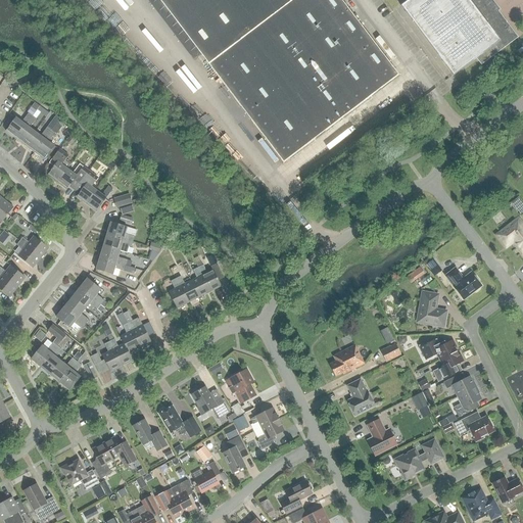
[(159,0),(208,64),(284,163),(398,76),(340,0),(159,0)]
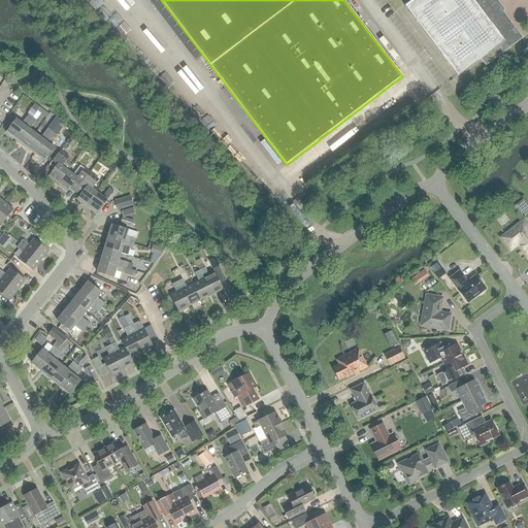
[(411,0),(404,6),(457,76),(480,60),(481,59),(486,66),(523,38),(494,0),(411,0)]
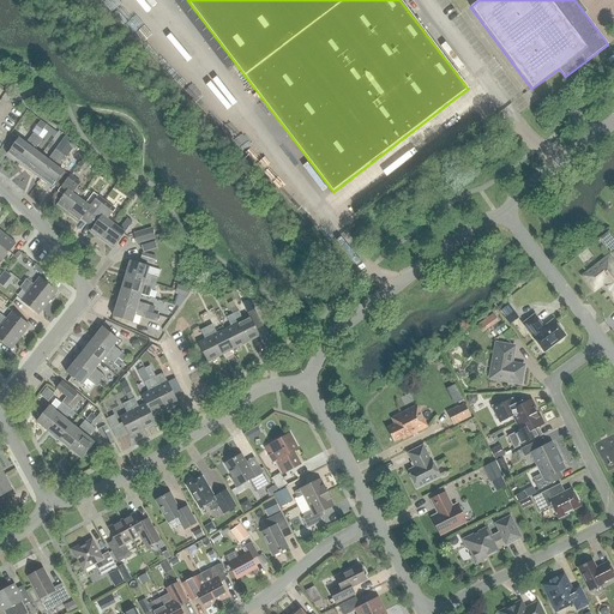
[(6,155),(18,163),(37,137),(32,133),(25,143),(18,138),(6,155)]
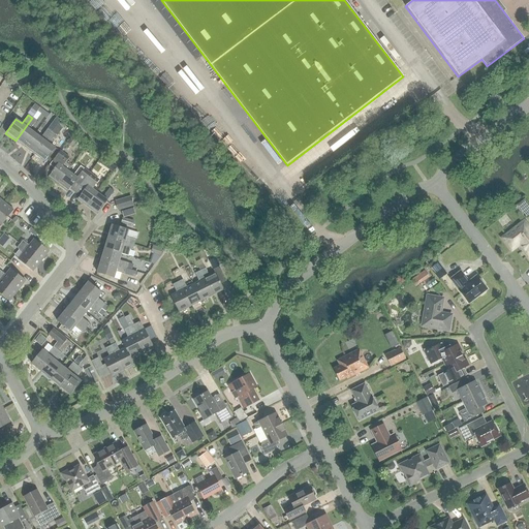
[(35,133),(25,148),(34,155),(52,132),(59,122),(60,120),(56,117),(40,137),(35,133)]
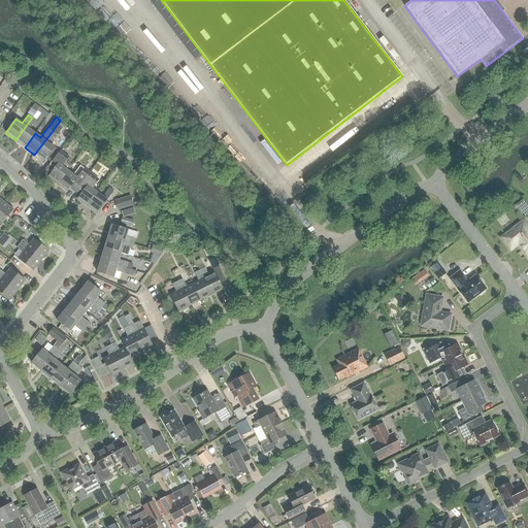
[(25,147),(35,133),(30,129),(36,121),(32,118),(15,140),(25,147)]
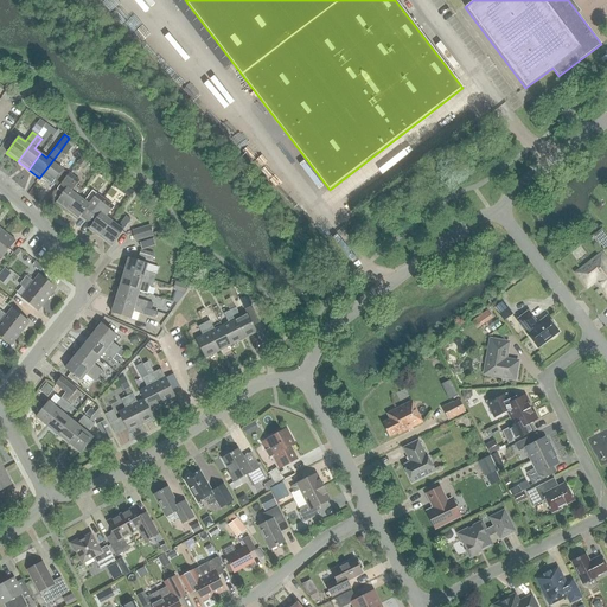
[(59,152),(39,178),(51,186),(53,183),(58,186),(68,173),(56,165),(72,144),(68,140),(59,152)]
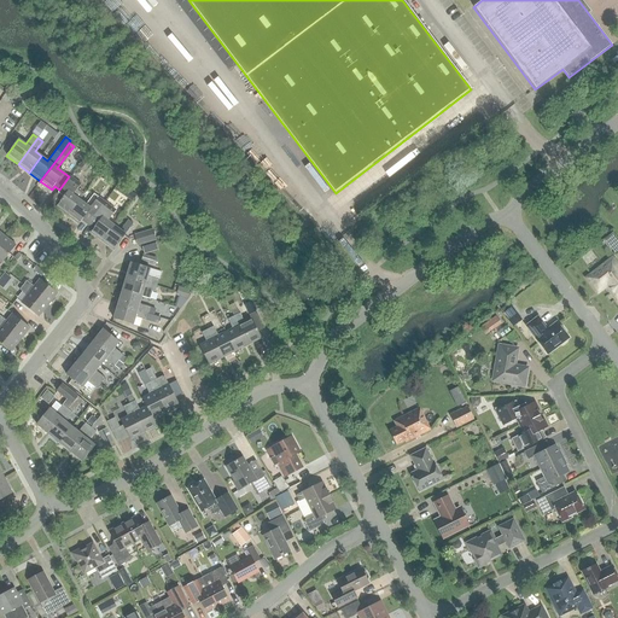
[(79,165),(86,172),(92,164),(83,159),(79,165)]
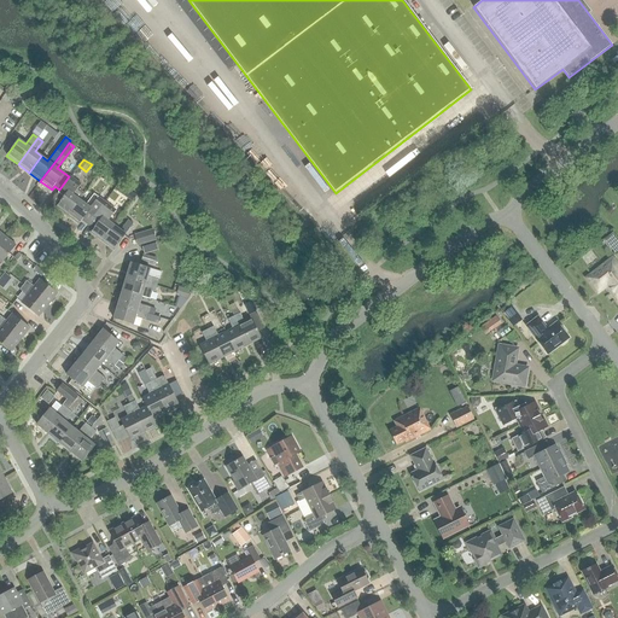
[(66,216),(80,199),(83,193),(77,188),(81,185),(70,176),(58,192),(64,196),(56,208),(66,216)]
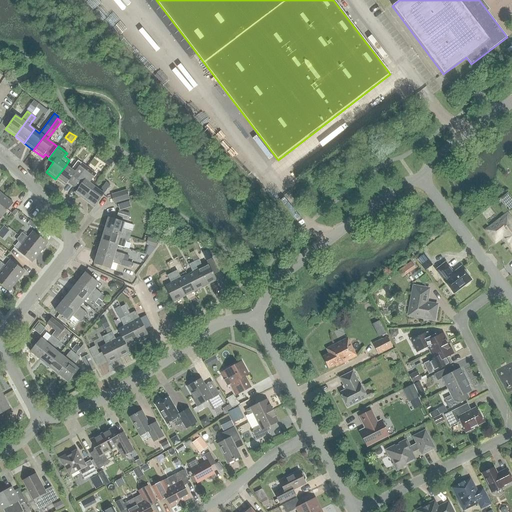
[(99,160),(103,154),(98,151),(98,152),(94,157),(99,160)]
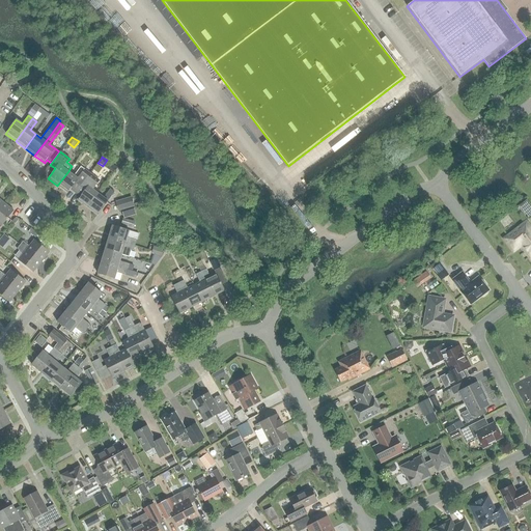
[(74,175),(68,171),(57,186),(67,193),(75,184),(80,187),(89,173),(80,167),(74,175)]
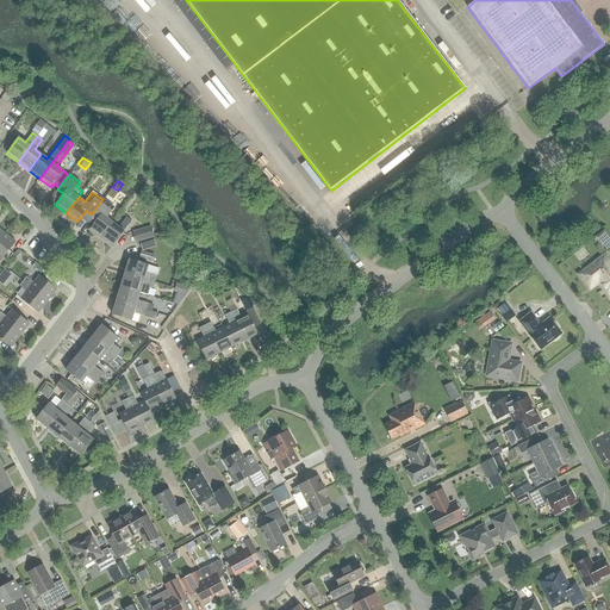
[(113,207),(103,199),(92,215),(98,219),(89,230),(100,238),(112,223),(106,218),(113,207)]
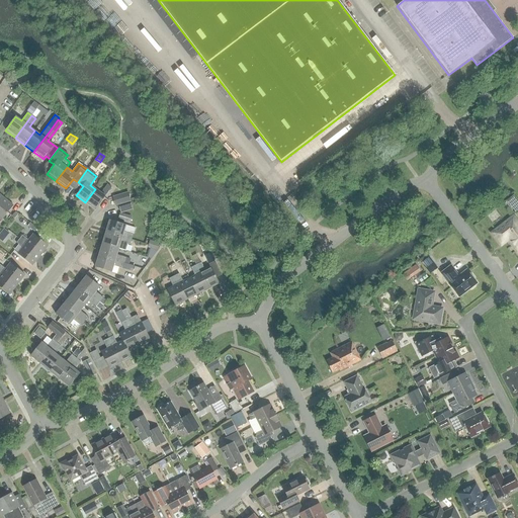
[(95,189),(85,202),(94,209),(111,187),(107,184),(100,193),(95,189)]
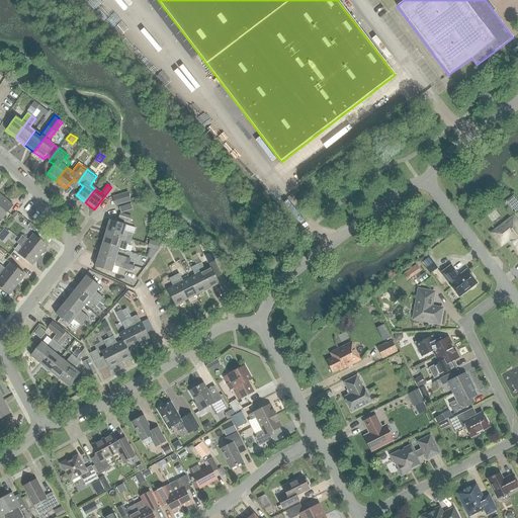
[(112,196),(115,206),(131,201),(127,192),(112,196)]
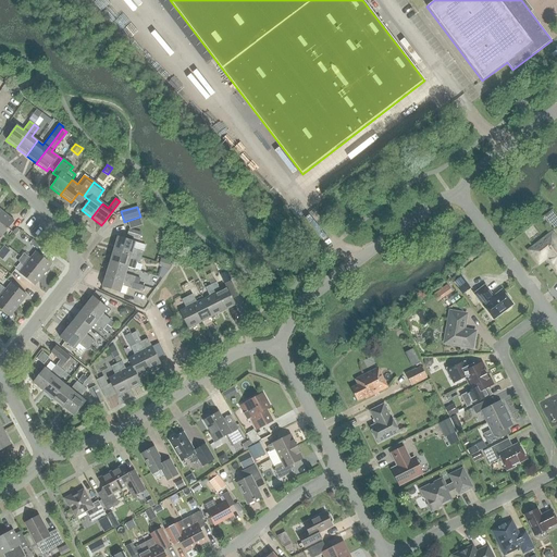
[(548,221),(555,215),(552,211),(544,217),(548,221)]
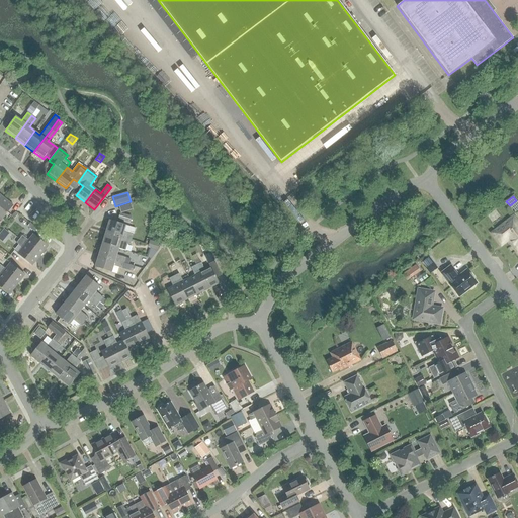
[(3,197),(0,201),(0,220),(1,221),(13,205),(3,197)]
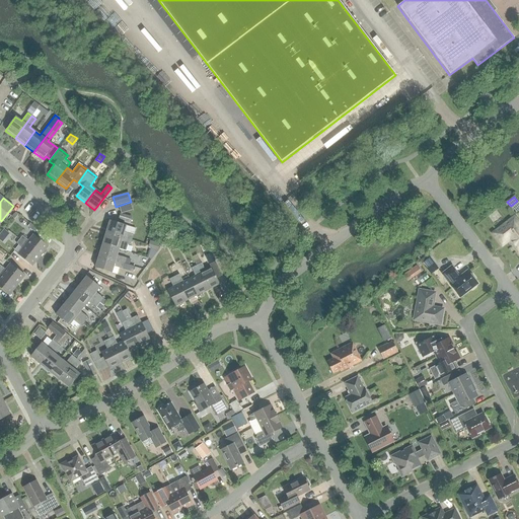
[(118,220),(130,223),(132,217),(120,213),(118,220)]
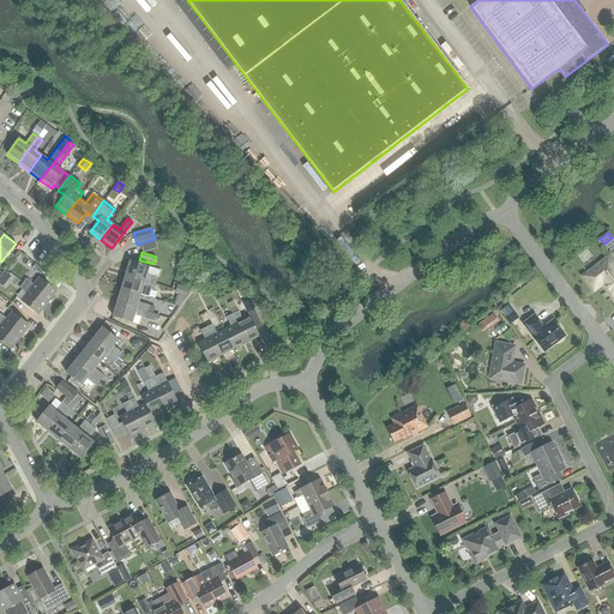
[(583,276),(594,290),(602,283),(613,299),(613,296),(613,270),(606,259),(583,276)]
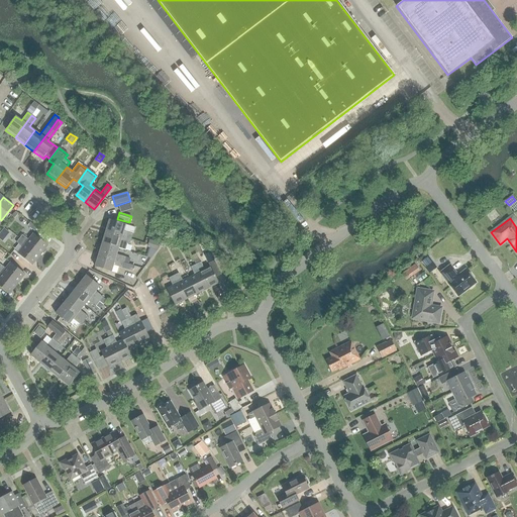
[(109,219),(105,231),(130,239),(134,227),(109,219)]
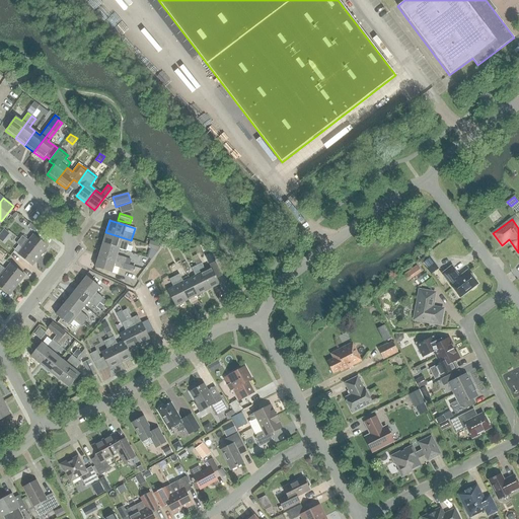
[(9,233),(3,229),(0,233),(5,237),(9,233)]
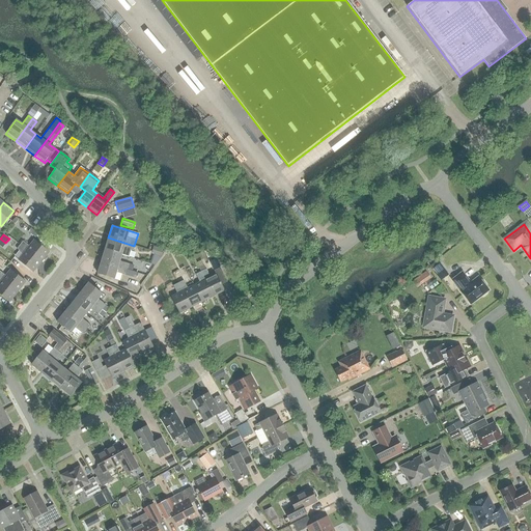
[(133,251),(134,246),(108,238),(105,250),(121,255),(123,248),(133,251)]
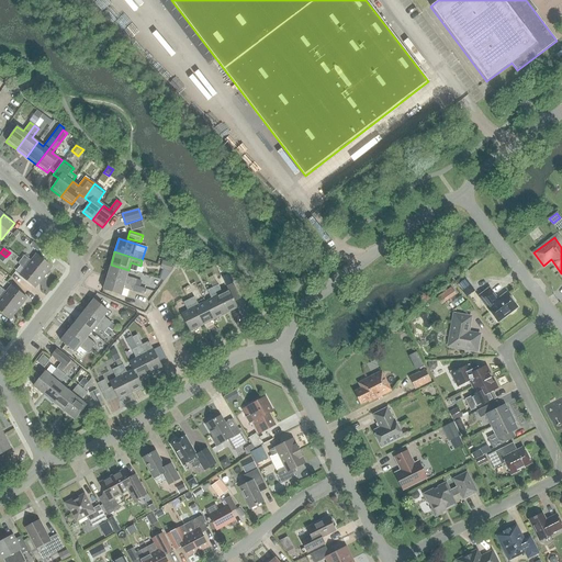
[(24,255),(21,259),(44,278),(52,267),(35,254),(31,260),(24,255)]
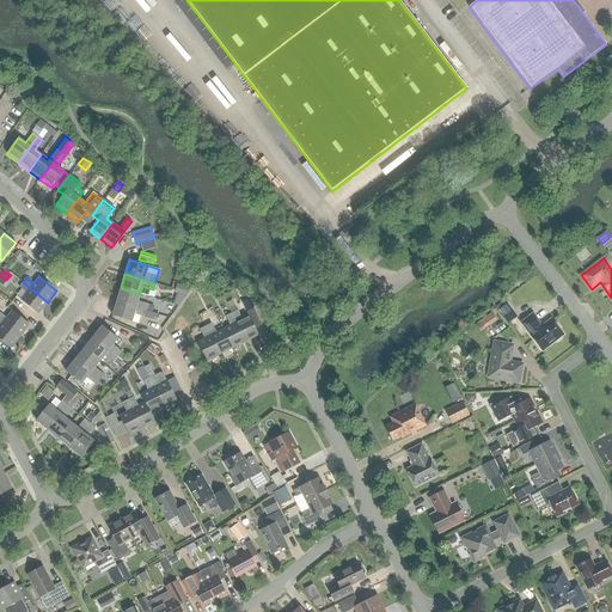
[(48,303),(23,282),(19,287),(26,293),(20,299),(38,313),(48,303)]
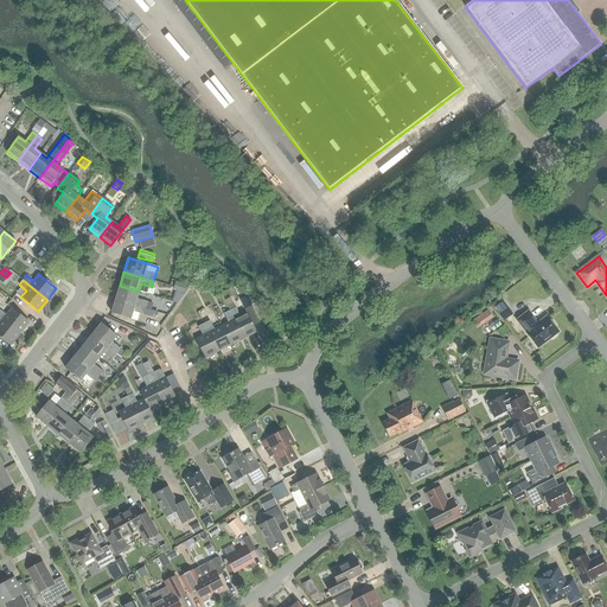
[(172,289),(185,293),(187,286),(174,282),(172,289)]
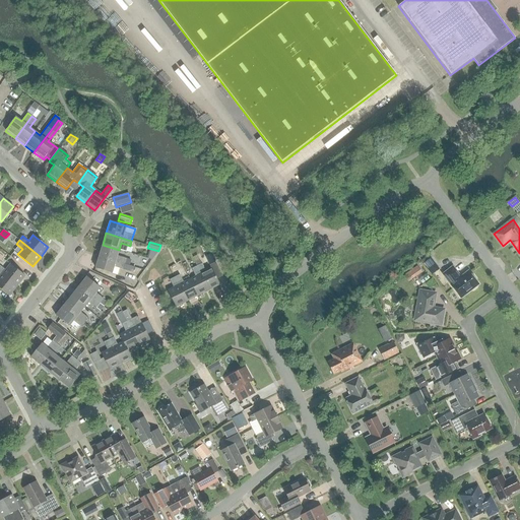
[(103,245),(99,256),(124,264),(126,259),(117,256),(119,250),(103,245)]
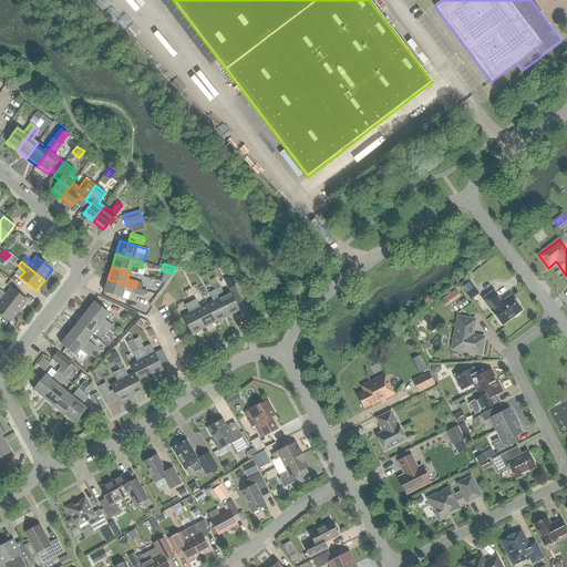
[(135,288),(107,279),(104,292),(122,298),(124,291),(134,294),(135,288)]
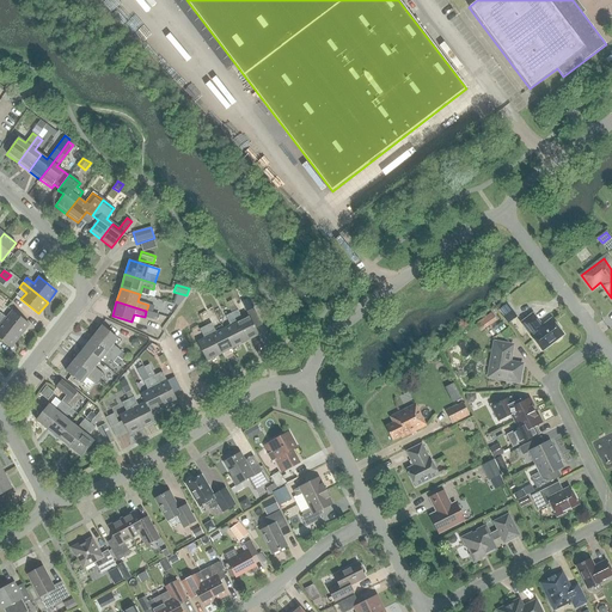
[(507,304),(499,310),(503,317),(512,310),(507,304)]
